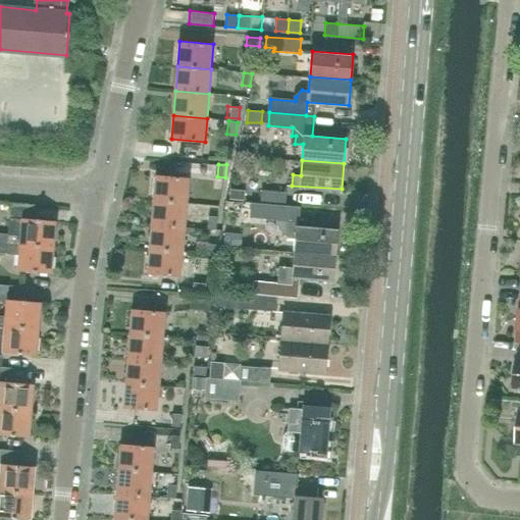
[(187,203),(189,178),(156,175),(154,201),(187,203)]
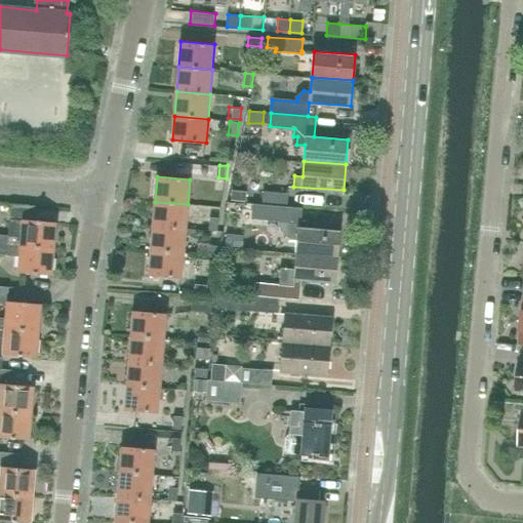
[(288,207),(289,194),(249,190),(248,203),(288,207)]
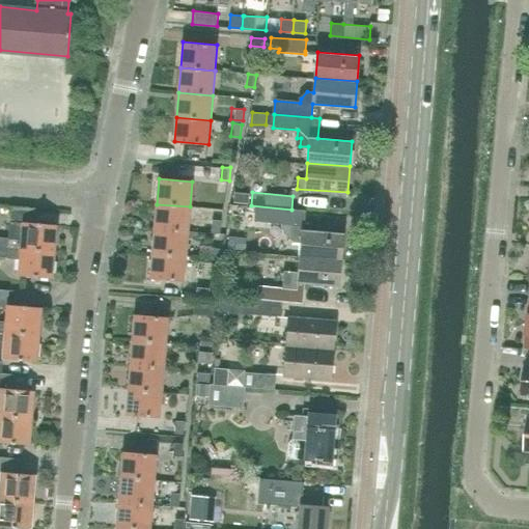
[(35,223),(37,207),(12,204),(9,237),(0,235),(0,245),(55,250),(57,225),(35,223)]
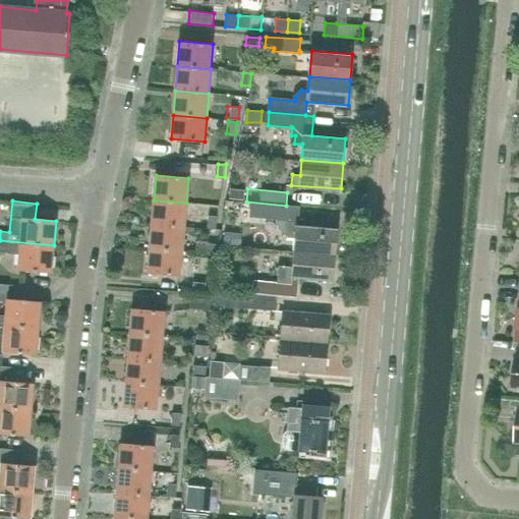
[(184,227),(186,203),(154,200),(152,224),(184,227)]
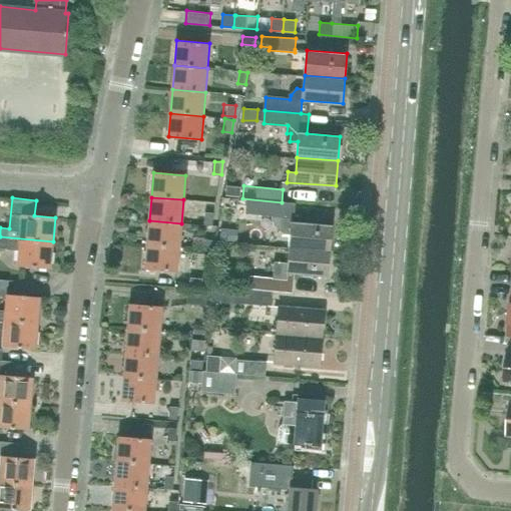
[(294,203),(282,202),(242,198),(241,211),(274,214),(274,218),(275,221),(277,225),(281,230),(284,232),(287,233),(291,234),(290,247),(330,250),(333,225),(292,221),(294,203)]
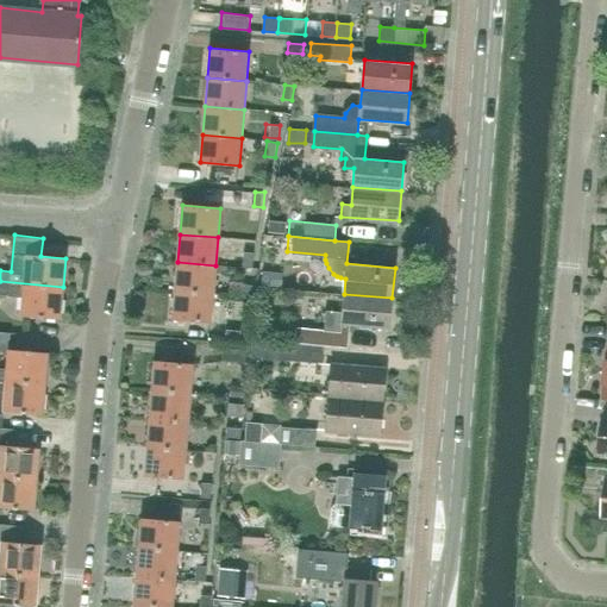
[(252,268),(255,254),(239,252),(238,267),(243,268),(252,268)]
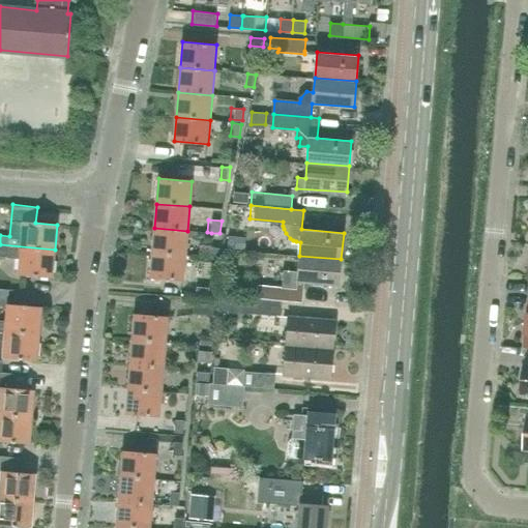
[(186,247),(187,231),(154,228),(152,254),(185,257),(194,257),(195,248),(186,247)]
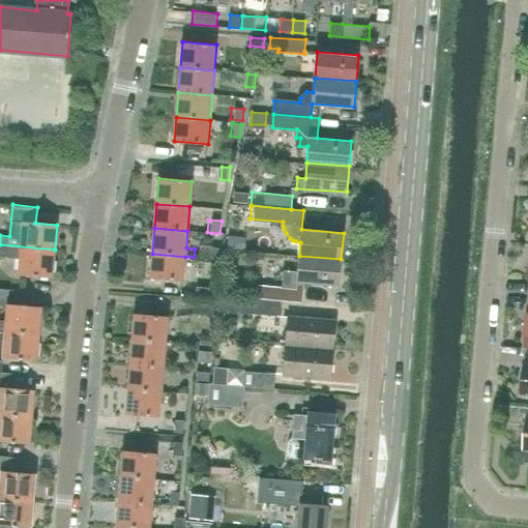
[(52,275),(55,250),(0,244),(0,255),(21,257),(19,272),(52,275)]
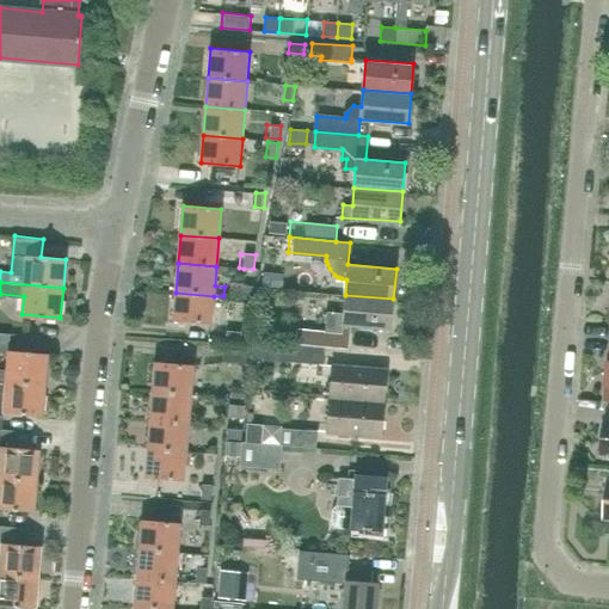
[(211,325),(214,296),(176,293),(173,321),(211,325)]
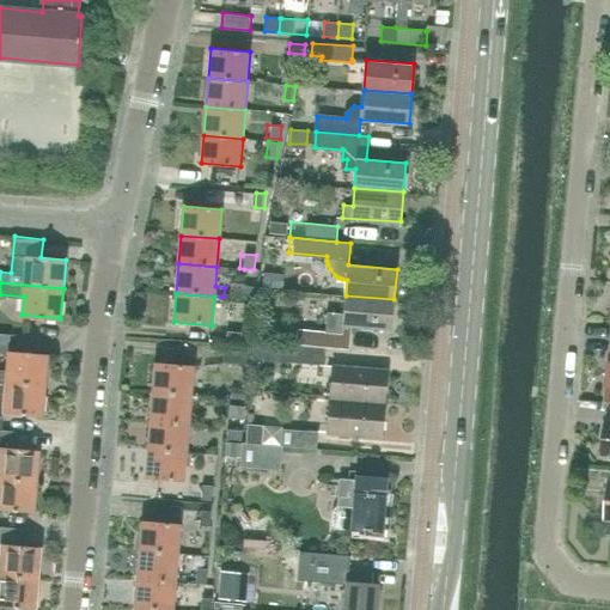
[(391,329),(394,299),(346,296),(343,312),(328,311),(327,330),(298,329),(298,345),(327,347),(351,348),(353,325),(391,329)]
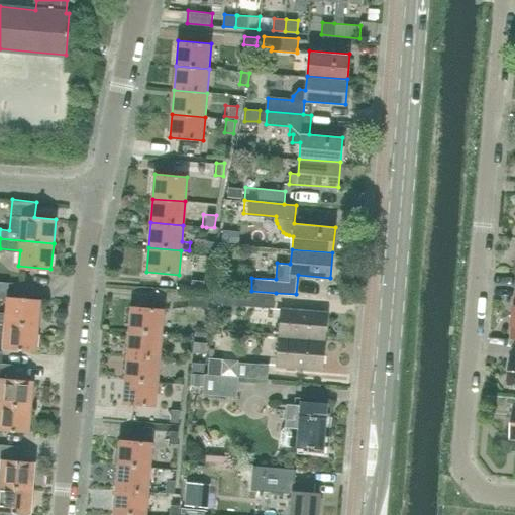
[(211,291),(212,280),(191,279),(190,290),(211,291)]
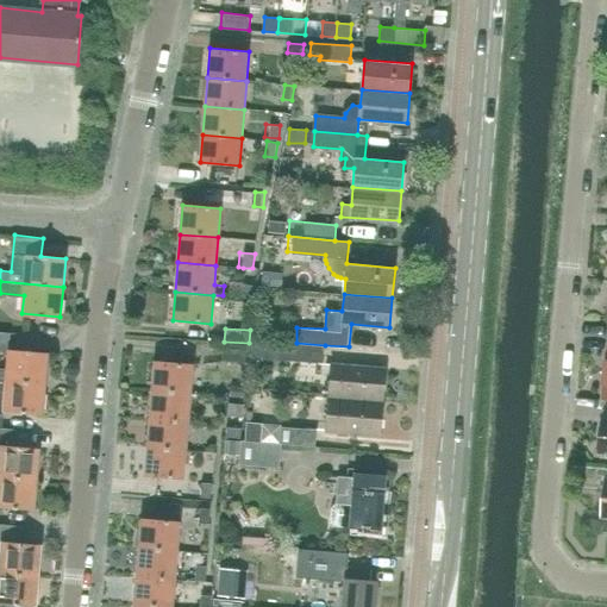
[(254,339),(252,357),(288,360),(289,343),(254,339)]
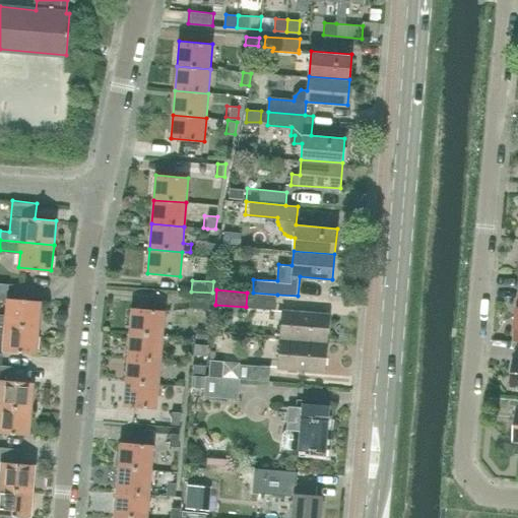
[(277,295),(253,293),(247,293),(246,307),(275,309),(277,295)]
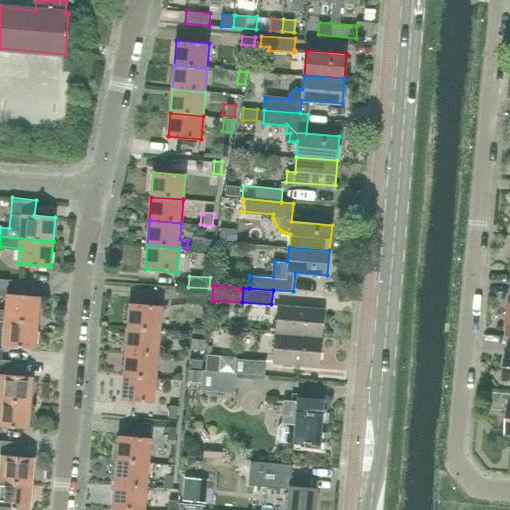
[(0,317),(38,321),(40,296),(8,293),(6,309),(0,308),(0,317)]
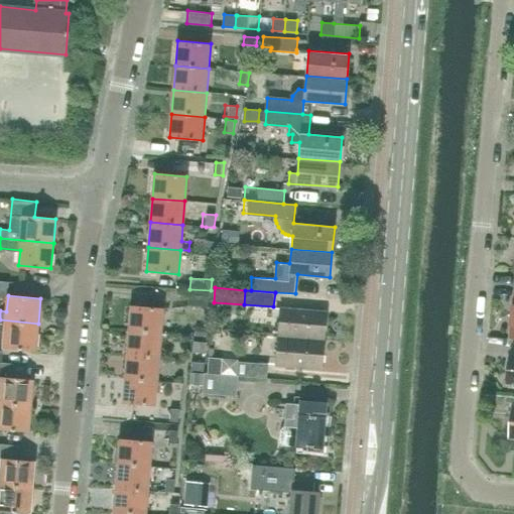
[(210,307),(211,296),(189,295),(188,305),(210,307)]
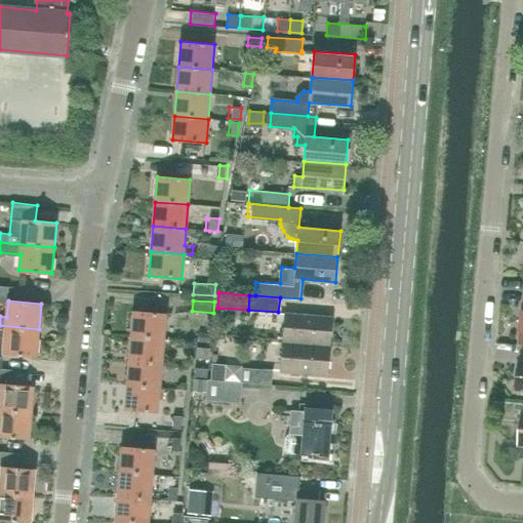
[(164,337),(166,313),(133,310),(131,335),(164,337)]
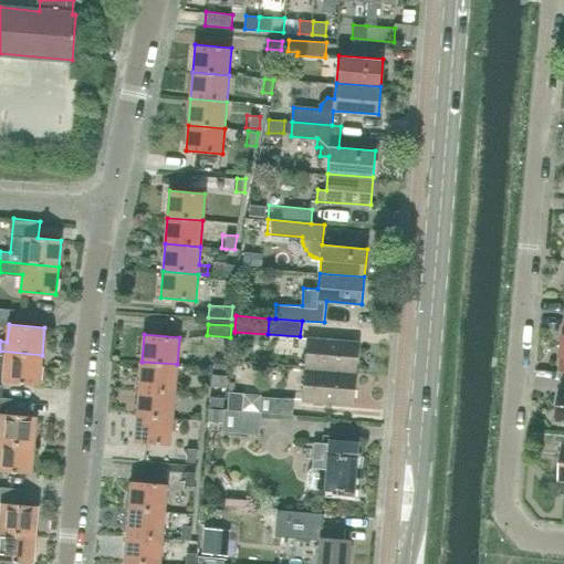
[(356,372),(358,341),(309,336),(305,367),(356,372)]
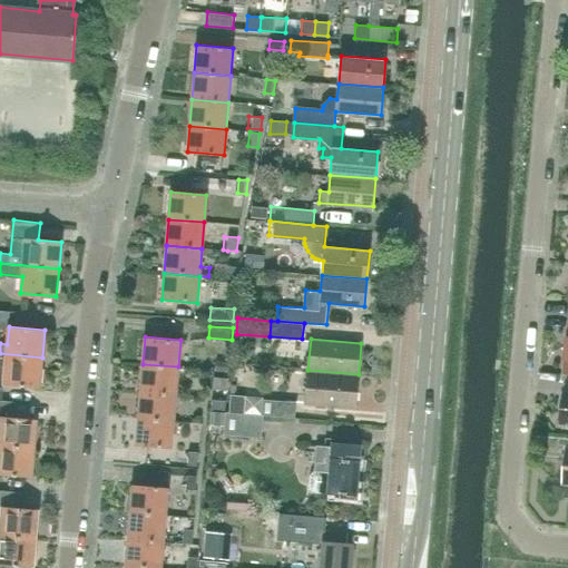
[(0,353),(0,364),(5,365),(2,382),(40,385),(42,358),(0,353)]
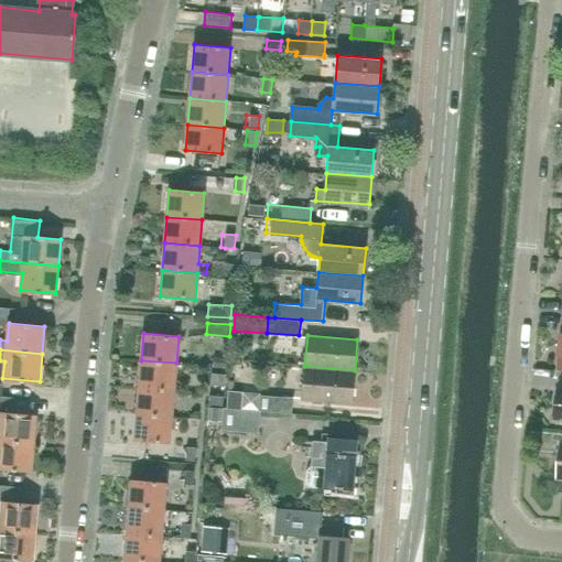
[(227,367),(228,358),(215,357),(214,366),(227,367)]
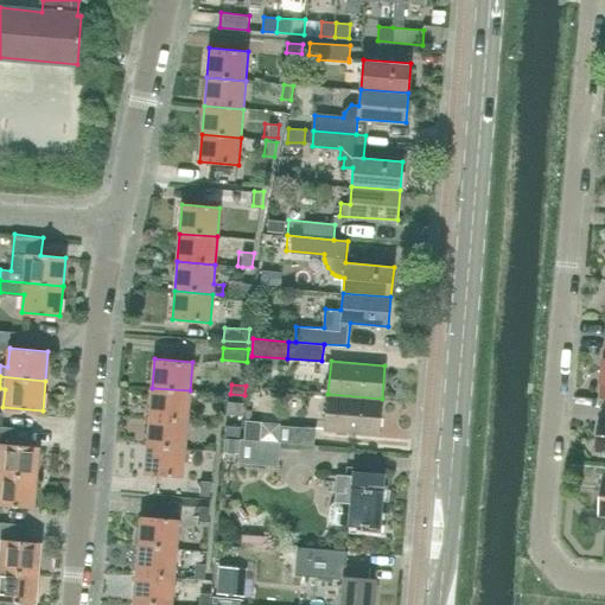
[(188,419),(190,390),(152,388),(150,415),(188,419)]
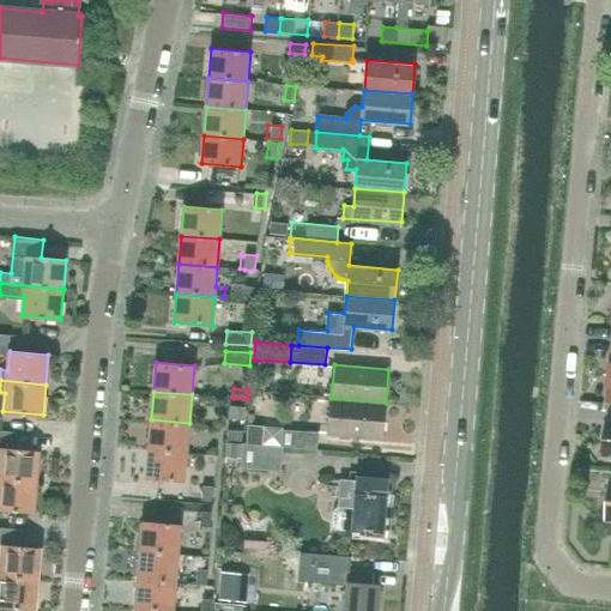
[(382,437),(386,403),(331,398),(328,433),(382,437)]
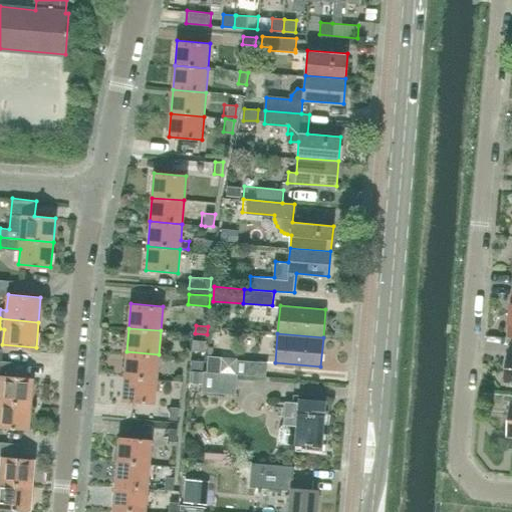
[(205,351),(206,340),(194,339),(193,350),(205,351)]
